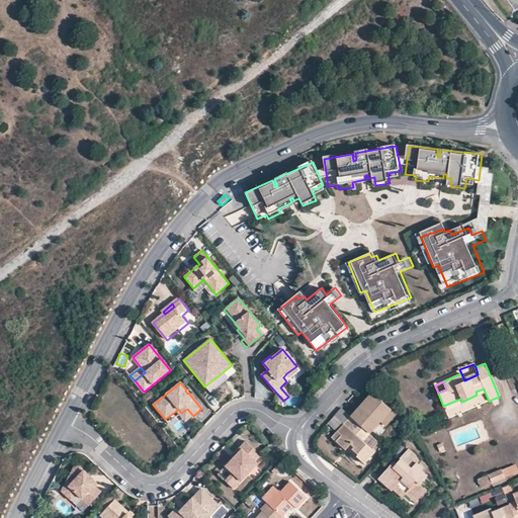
[(353,418),(369,432),(380,420),(391,409),(374,395),(353,418)]
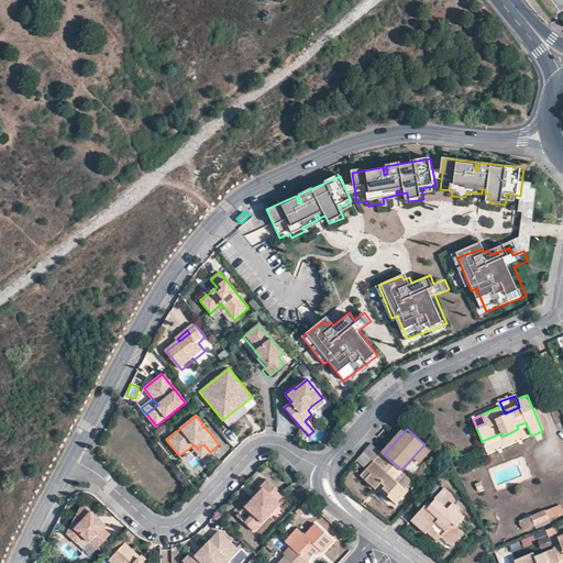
[(382,452),(371,443),(361,455),(356,460),(366,468),(382,452)]
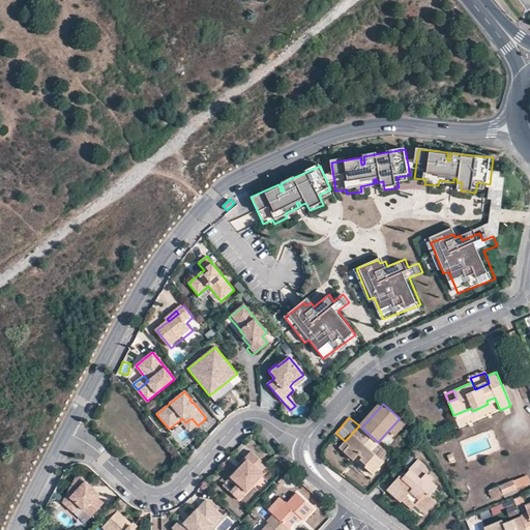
[(198,425),(192,418),(185,422),(182,418),(180,420),(189,432),(198,425)]
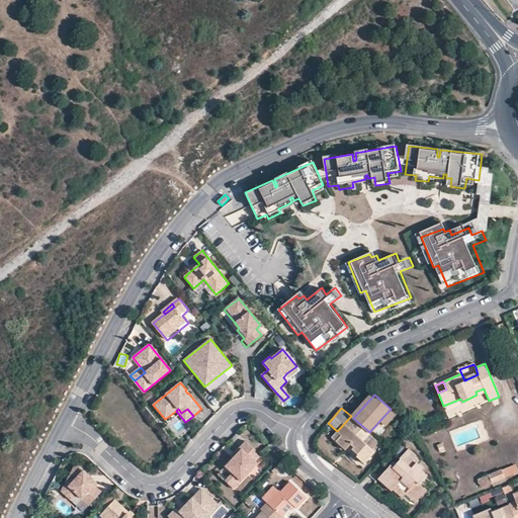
[(380,420),(385,425),(396,414),(391,409),(380,420)]
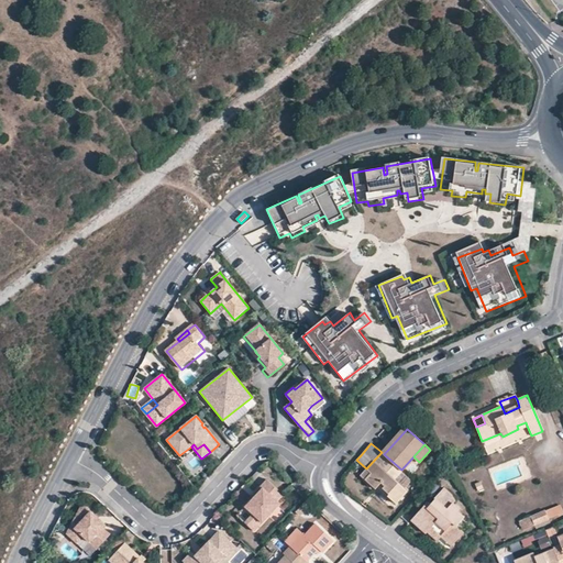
[(407,490),(395,479),(403,471),(401,470),(384,454),(382,452),(366,468),(371,473),(364,479),(375,488),(377,486),(396,504),(407,490)]
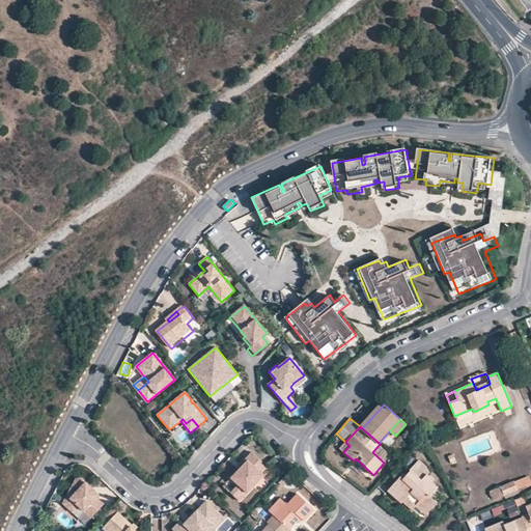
[(340,448),(343,452),(350,446),(345,442),(340,448)]
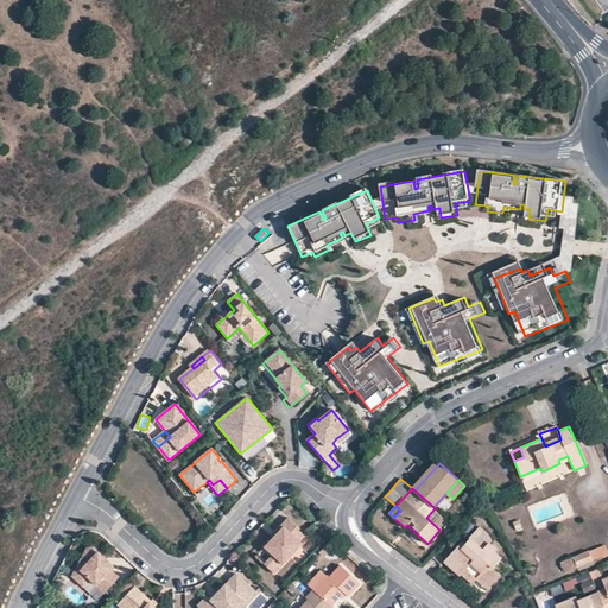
[(302,527),(290,517),(276,531),(278,533),(274,538),(266,546),(274,553),(265,563),(276,574),(304,543),(301,540),(306,534),(301,529),(302,527)]
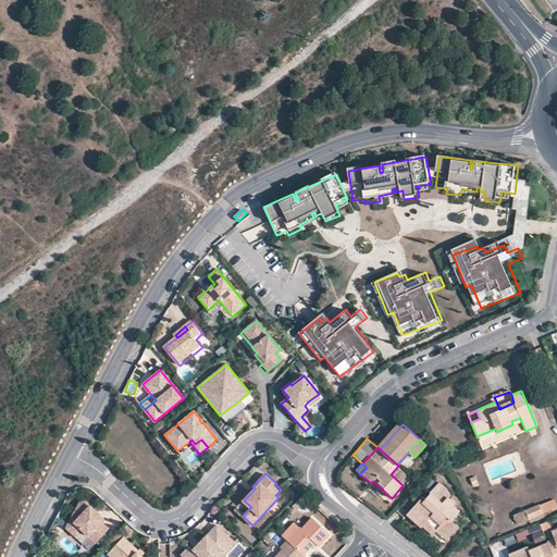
[(422,525),(425,522),(435,532),(438,529),(448,537),(457,527),(455,524),(461,517),(458,515),(459,512),(452,507),(455,504),(448,498),(450,495),(447,489),(438,482),(429,493),(430,495),(422,503),(419,499),(406,515),(420,528),(422,525)]
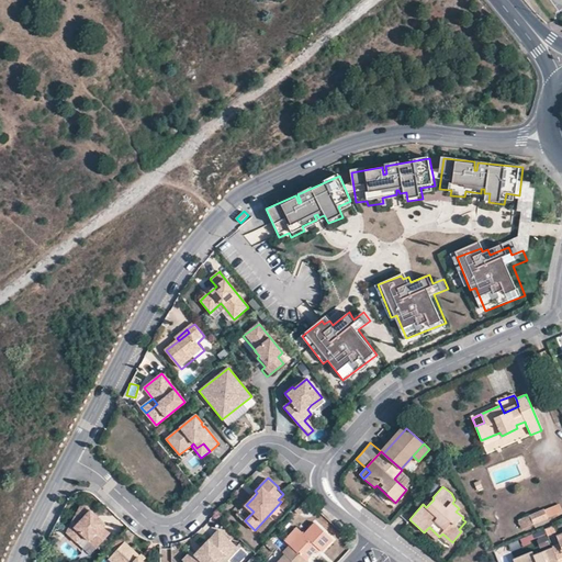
[(99,514),(88,502),(82,504),(68,530),(78,539),(85,531),(99,544),(112,530),(104,524),(97,516),(99,514)]
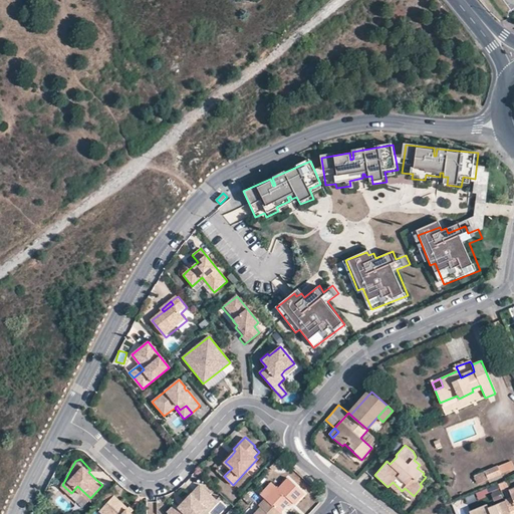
[(97,476),(90,470),(88,472),(95,479),(97,476)]
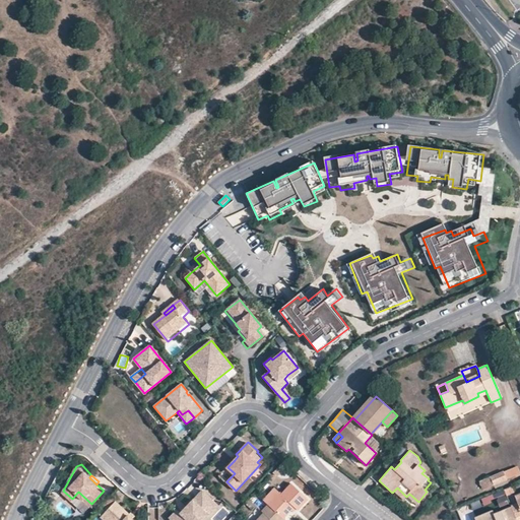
[(492,476),(471,484),(474,492),(495,483),(492,476)]
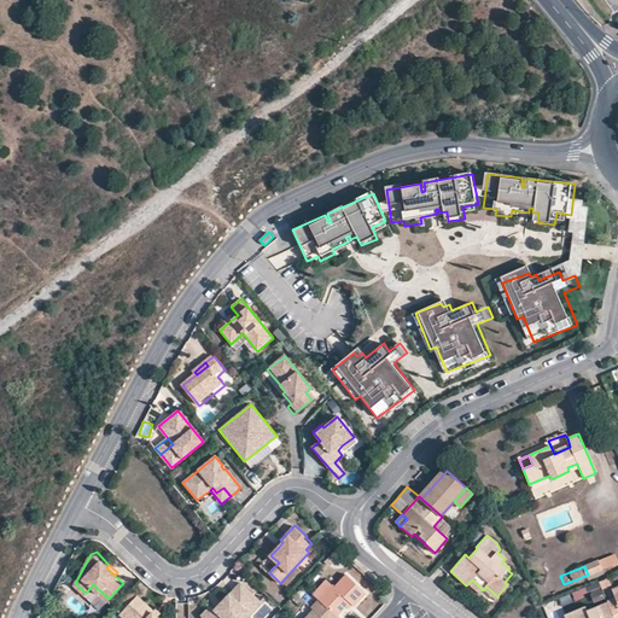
[(336,613),(344,605),(348,600),(351,602),(353,604),(365,592),(344,573),(332,586),(330,584),(322,592),(327,595),(314,610),(322,617),(336,617),(338,616),(336,613)]
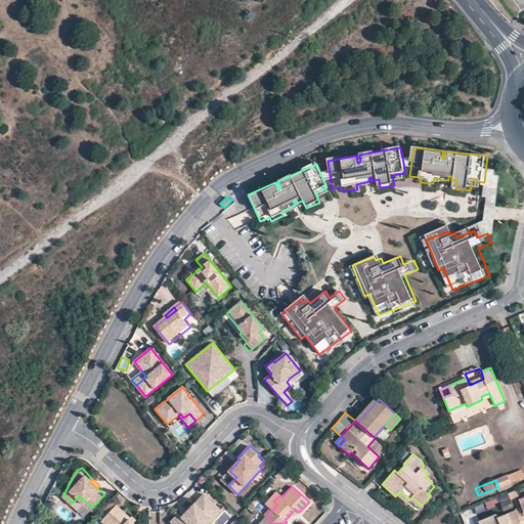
[(400,491),(397,494),(406,504),(409,500),(400,491)]
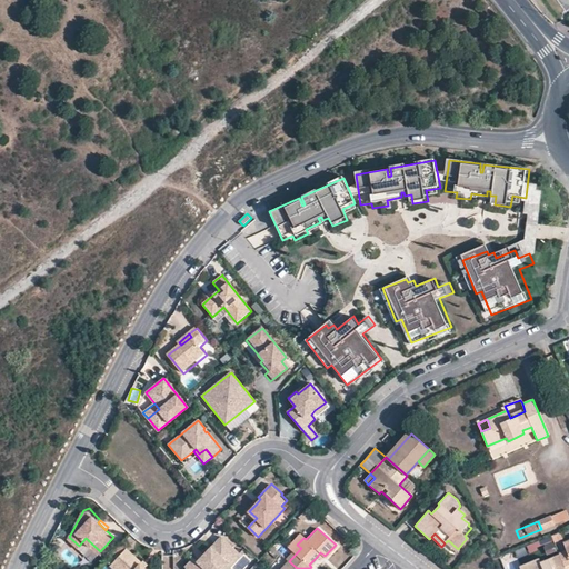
[(225,568),(240,552),(221,536),(203,555),(208,558),(205,562),(200,558),(198,560),(195,557),(185,567),(187,568),(225,568)]
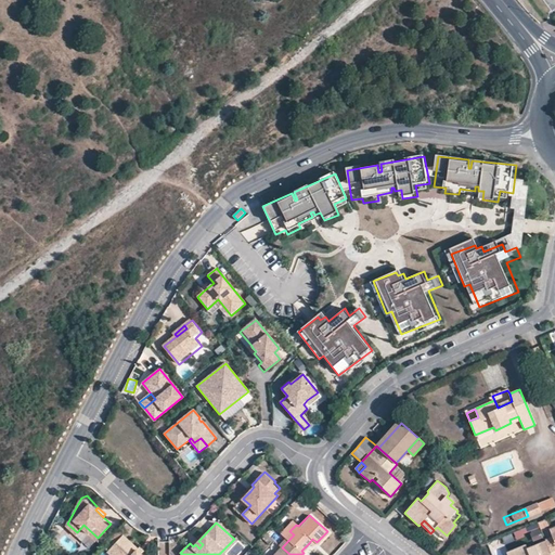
[(554,554),(554,526),(549,529),(551,537),(544,539),(545,541),(550,554),(554,554)]
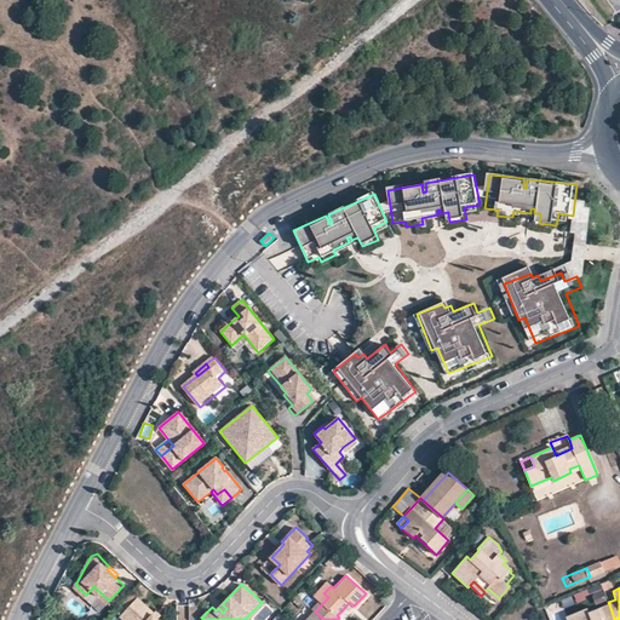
[(488,589),(484,592),(495,602),(499,598),(488,589)]
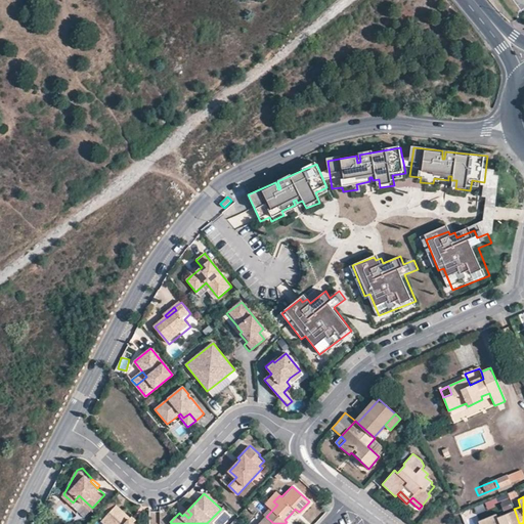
[(277,505),(273,501),(262,513),(265,516),(266,517),(277,505)]
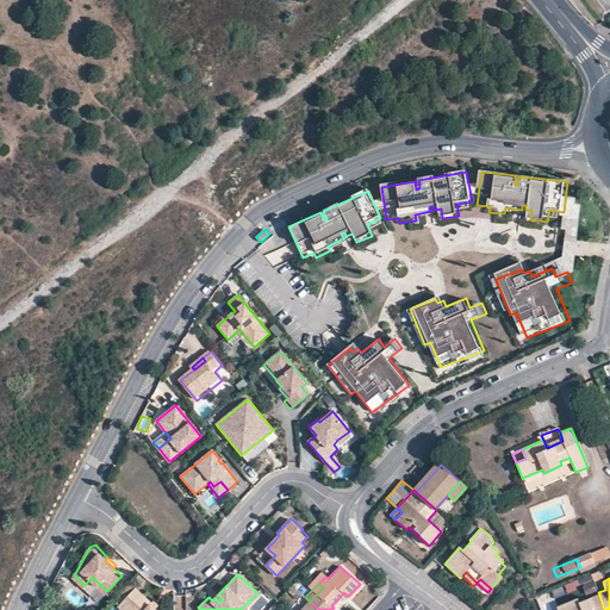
[(161,609),(156,605),(153,602),(154,601),(137,585),(125,598),(137,609),(161,609)]
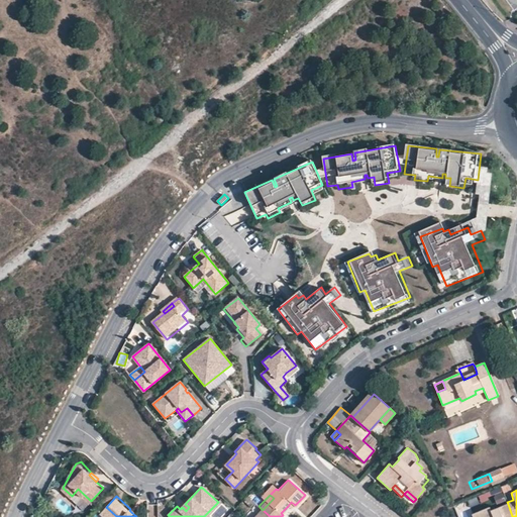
[(512,516),(508,504),(490,511),(489,507),(472,515),(472,516),(512,516)]
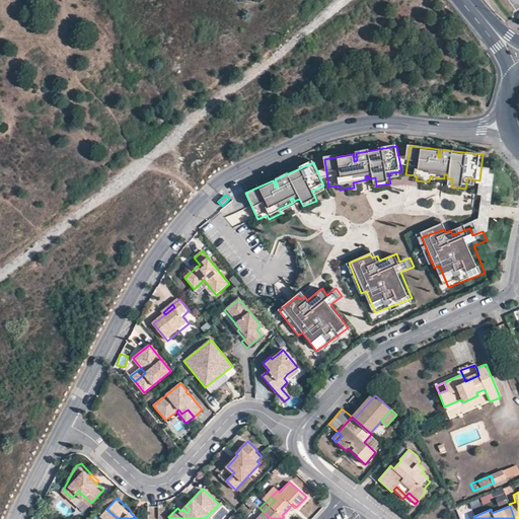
[(117,518),(106,509),(102,513),(107,518),(117,518)]
